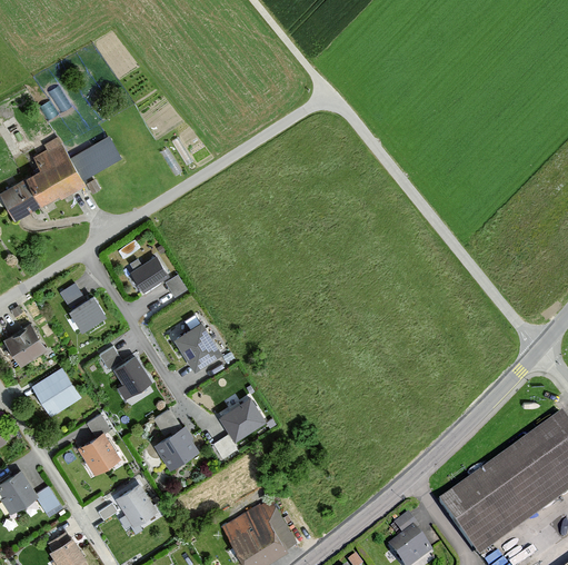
[(60,87),(49,91),(58,114),(69,109),(60,87)]
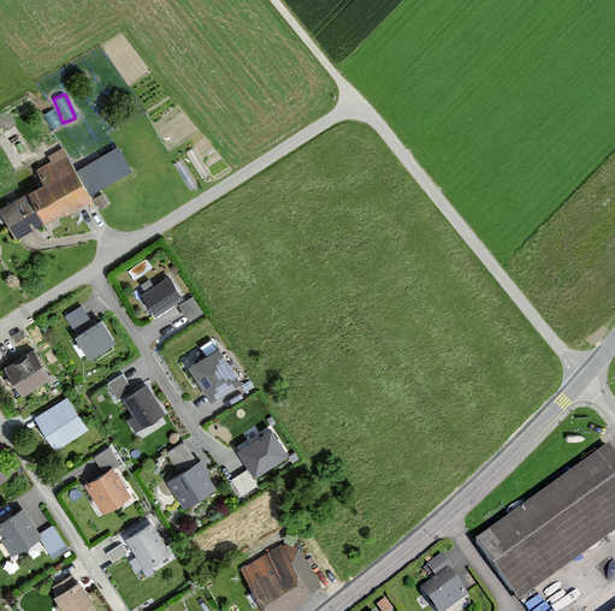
[(131,172),(118,149),(77,173),(90,196),(131,172)]
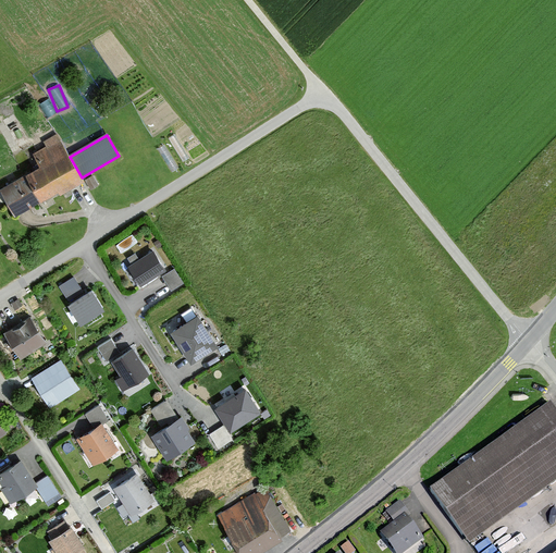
[(0,194),(14,218),(82,179),(82,177),(70,157),(68,152),(66,151),(60,140),(58,136),(42,145),(45,149),(32,157),(38,168),(24,175),(25,176),(0,189),(0,194)]
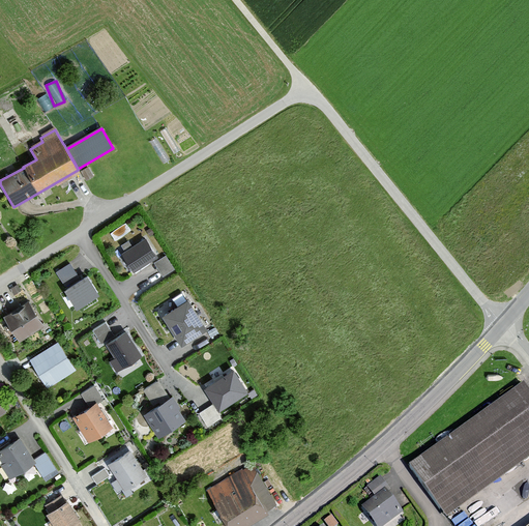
[(145,240),(121,255),(133,274),(157,259),(145,240)]
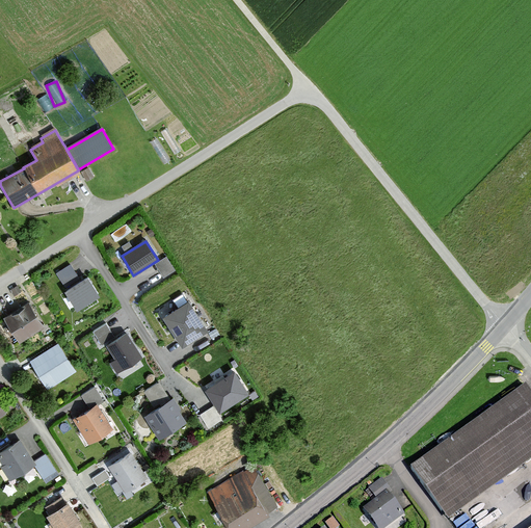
[(163,278),(176,270),(167,256),(155,263),(163,278)]
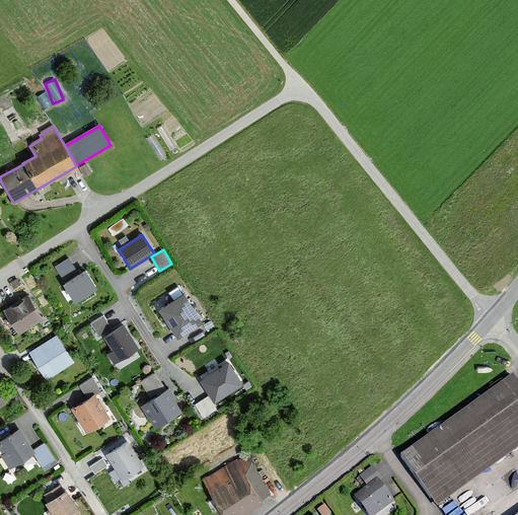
[(81,271),(61,284),(72,302),(92,289),(81,271)]
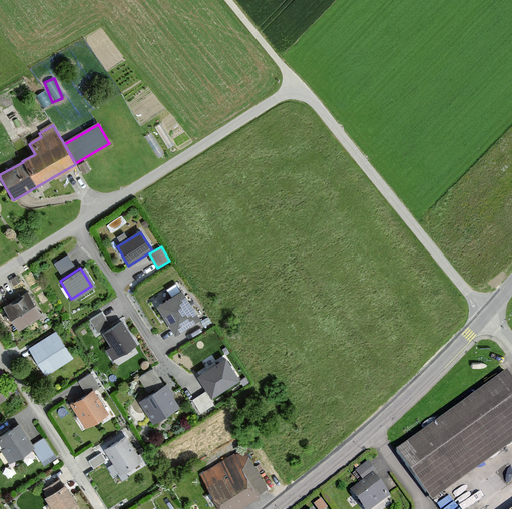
[(181,291),(156,306),(175,336),(200,321),(181,291)]
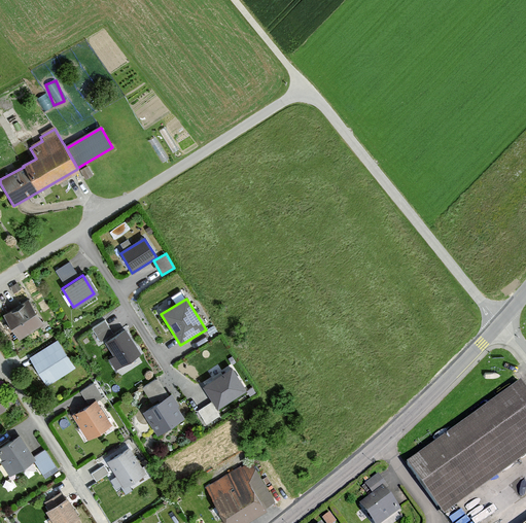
[(41,325),(25,300),(0,315),(16,341),(41,325)]
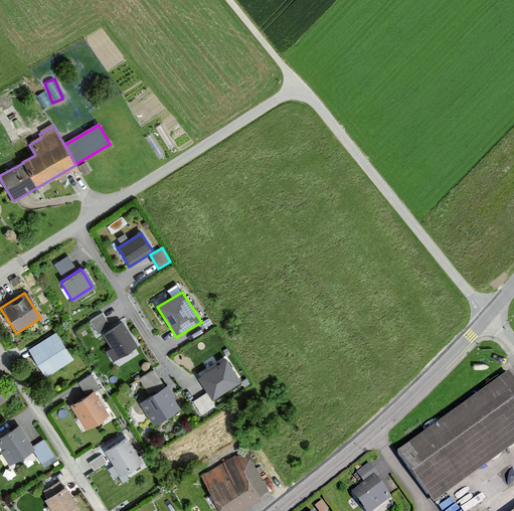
[(122,324),(102,336),(110,350),(105,353),(112,364),(138,348),(122,324)]
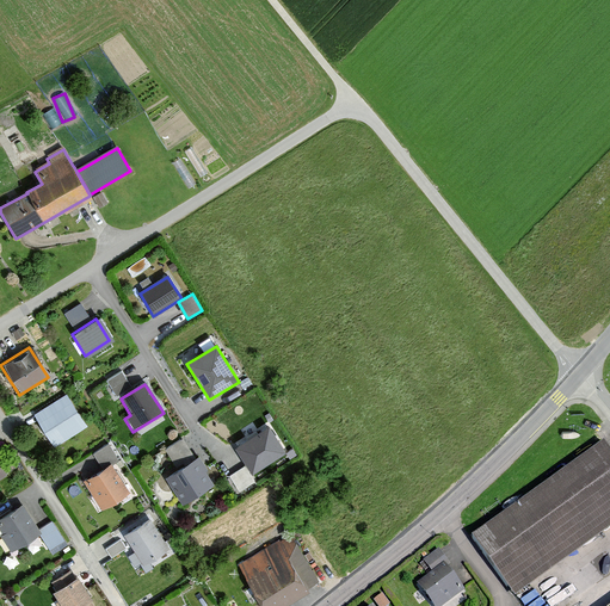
[(85,430),(65,396),(31,418),(53,450),(85,430)]
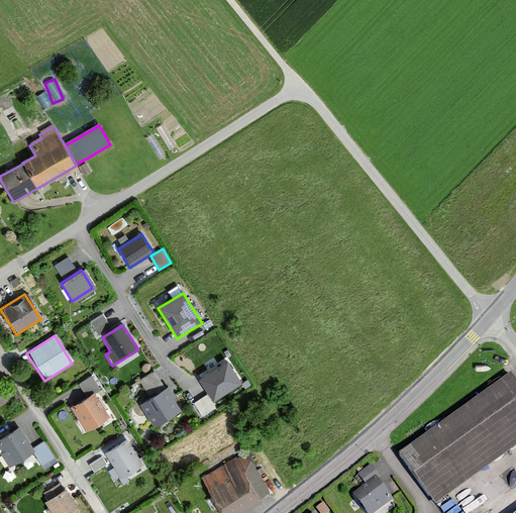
[(226,362),(199,380),(213,403),(241,384),(226,362)]
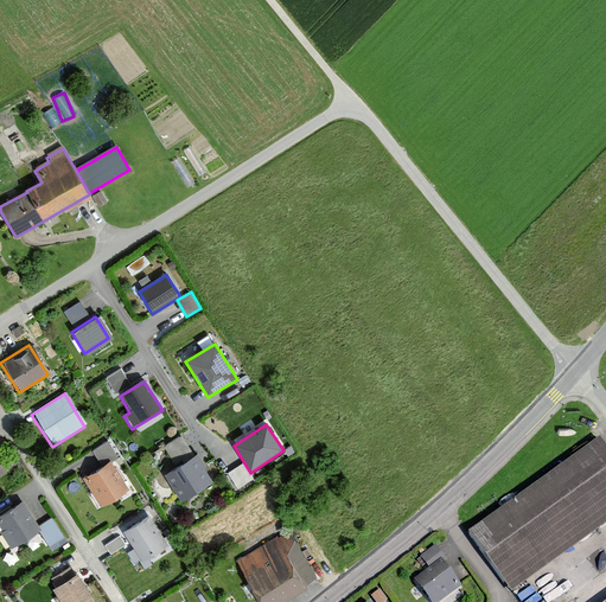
[(174,468),(163,475),(182,504),(212,485),(203,471),(206,468),(197,454),(193,456),(180,437),(163,449),(174,468)]
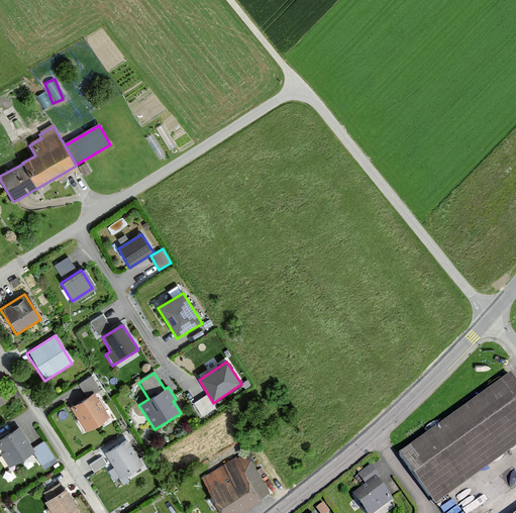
[(79,384),(86,395),(99,387),(93,376),(79,384)]
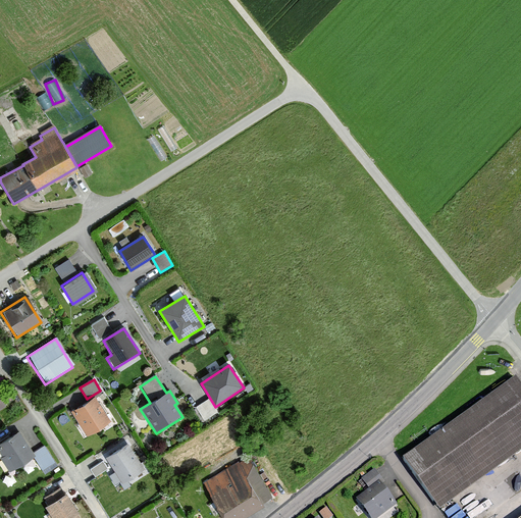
[(520,396),(512,382),(402,463),(437,513),(466,493),(520,452),(520,396)]
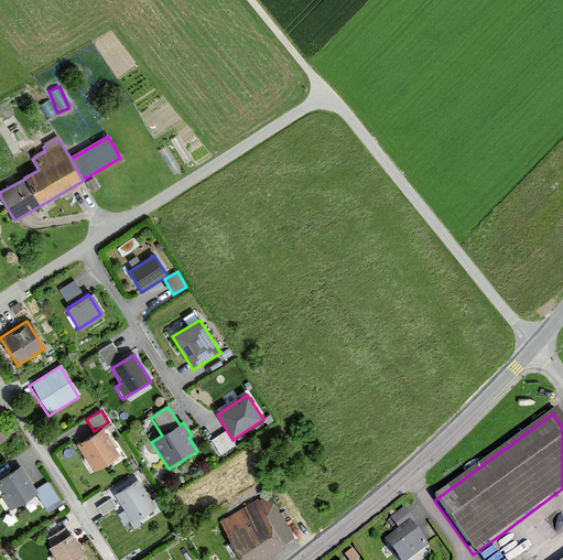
[(212,439),(222,454),(235,445),(226,430),(212,439)]
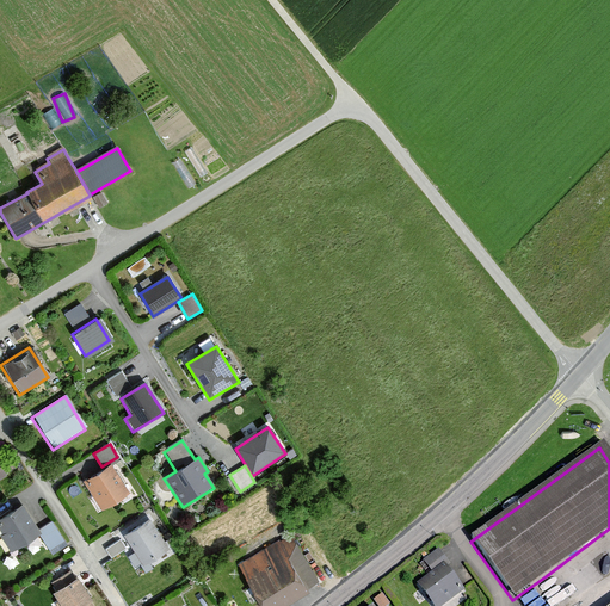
[(127,495),(108,467),(81,484),(100,513),(127,495)]
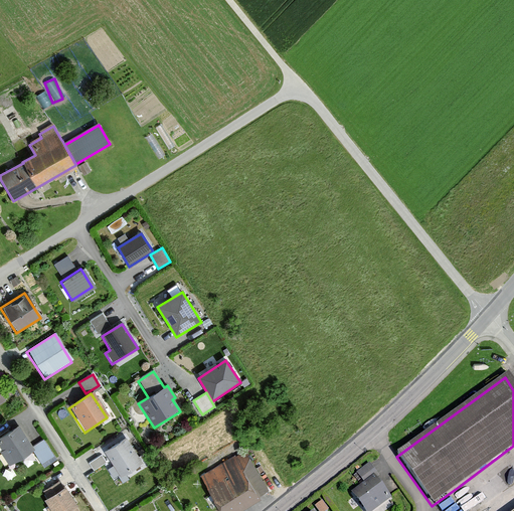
[(16,427),(0,436),(0,452),(8,464),(31,450),(16,427)]
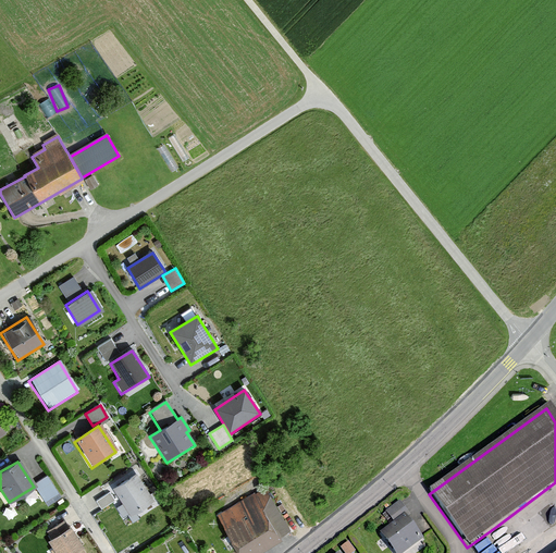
[(152,503),(134,475),(111,490),(128,518),(152,503)]
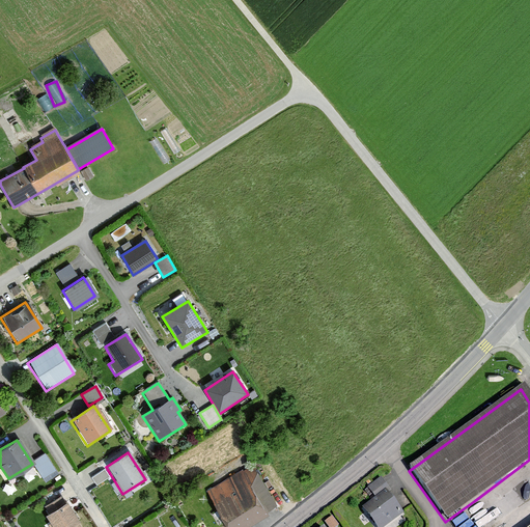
[(105,469),(91,476),(96,486),(110,478),(105,469)]
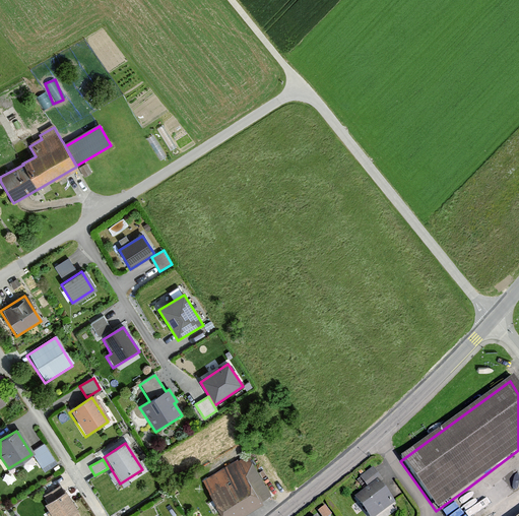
[(364,493),(350,503),(361,515),(377,515),(391,506),(376,486),(378,480),(372,471),(357,484),(364,493)]
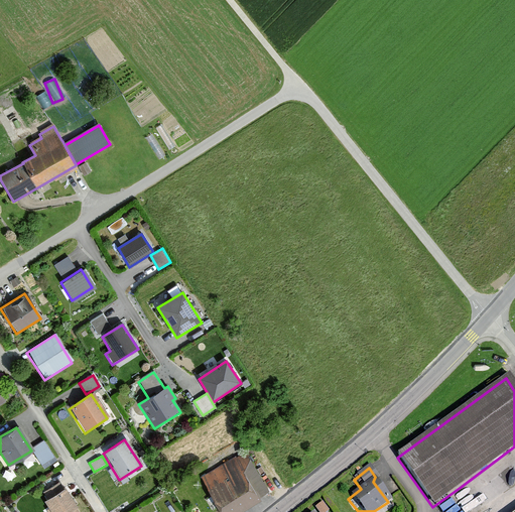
[(241,469),(208,488),(220,511),(240,511),(259,502),(241,469)]
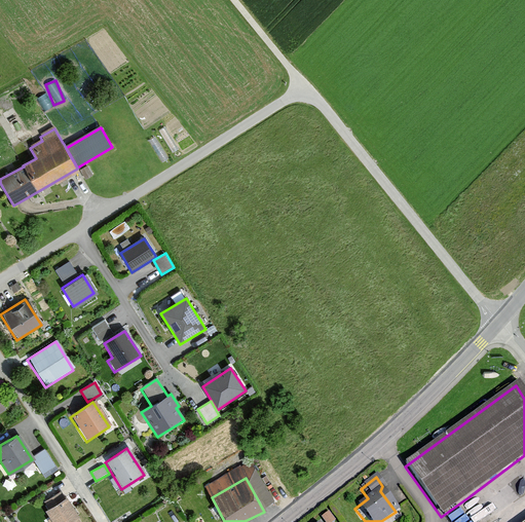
[(488,521),(470,496),(441,517),(444,521),(488,521)]
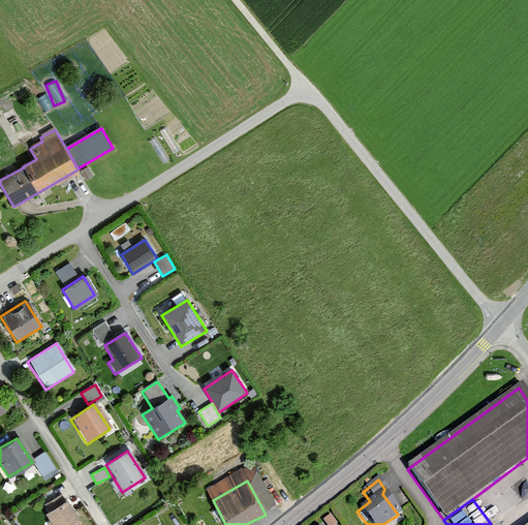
[(81,524),(64,500),(40,516),(47,524),(81,524)]
